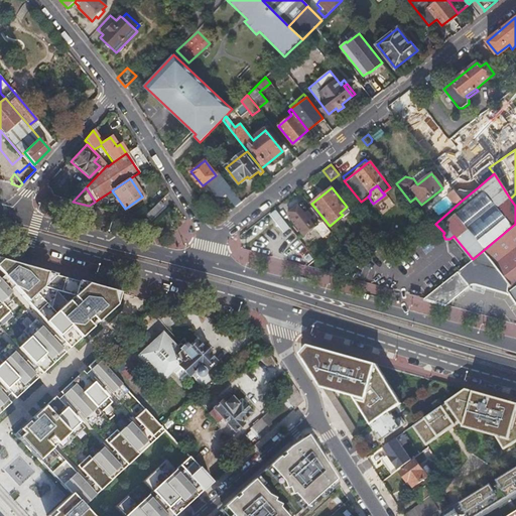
[(235,207),(242,202),(232,189),(226,195),(235,207)]
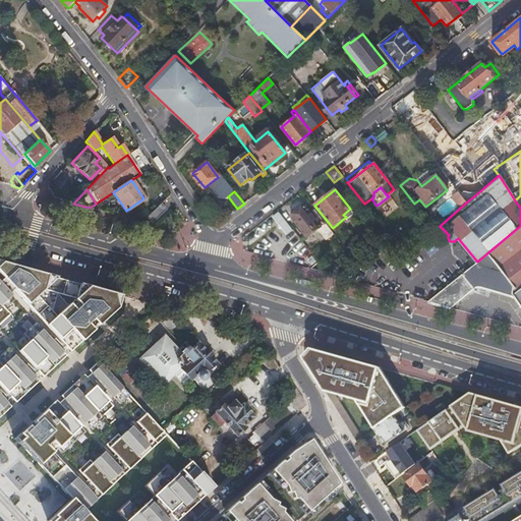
[(466,203),(458,192),(451,197),(460,209),(466,203)]
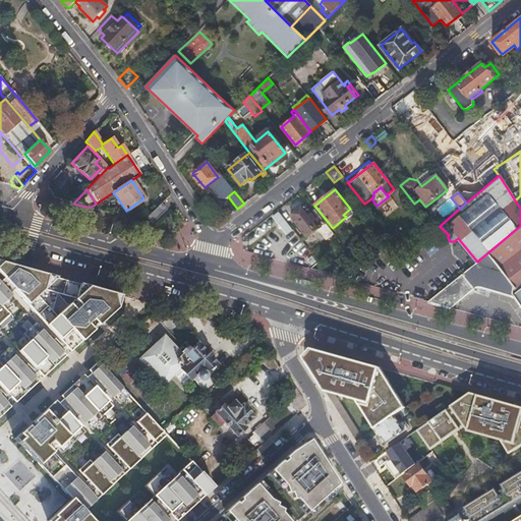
[(165,208),(160,203),(146,217),(152,222),(165,208)]
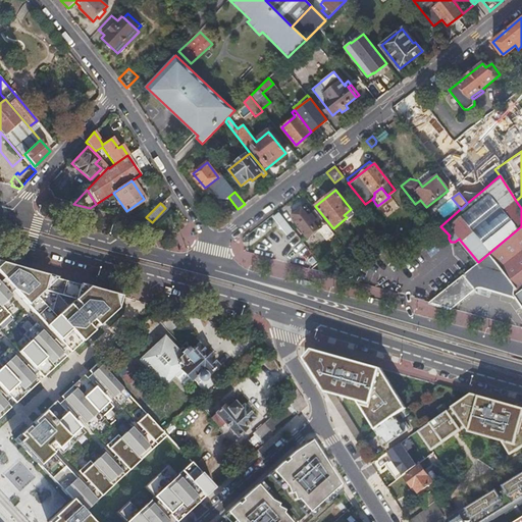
[(325,242),(333,235),(324,224),(325,224),(317,214),(313,216),(311,213),(305,205),(299,210),(298,209),(295,211),(296,212),(289,217),(289,218),(306,240),(314,232),(318,232),(325,242)]
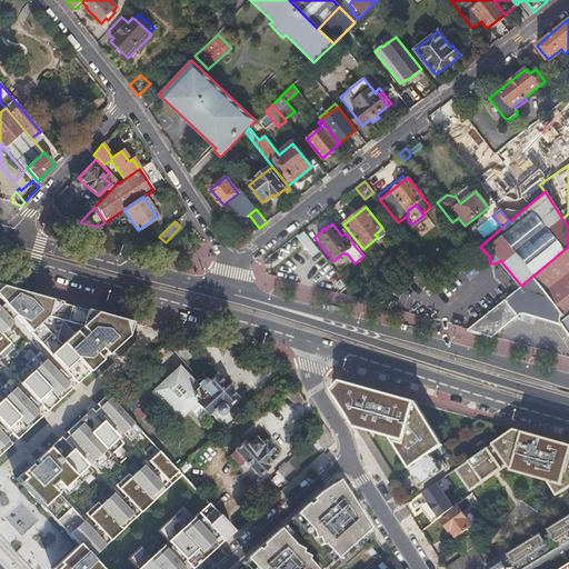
[(185,265),(212,263),(211,239),(183,240),(185,265)]
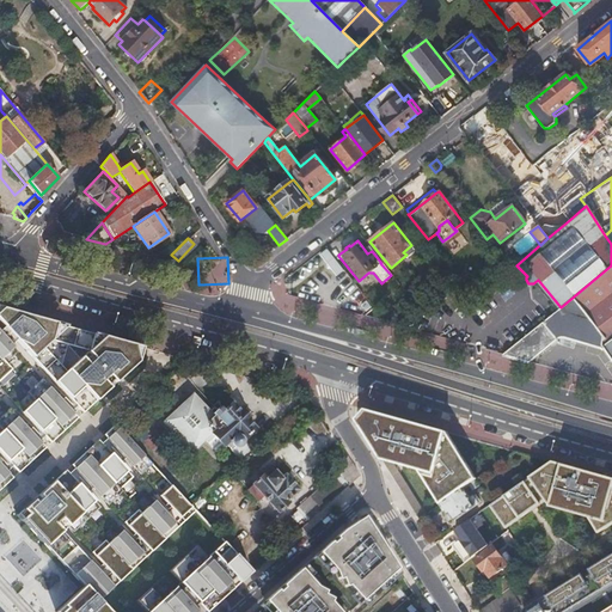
[(611,265),(561,307),(544,320),(502,354),(528,361),(560,337),(599,346),(611,361),(611,265)]
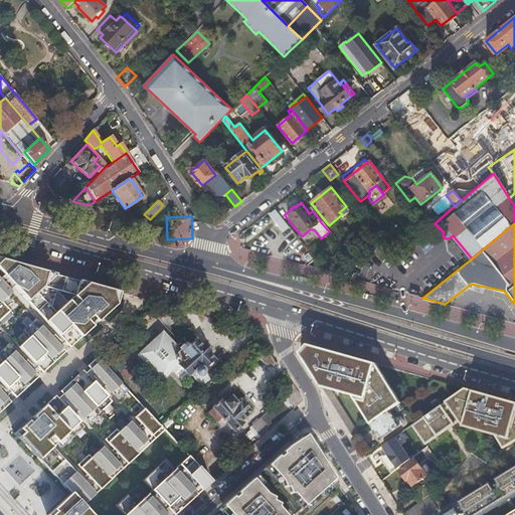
[(13,286),(26,301),(52,274),(0,259),(0,272),(3,276),(13,286)]
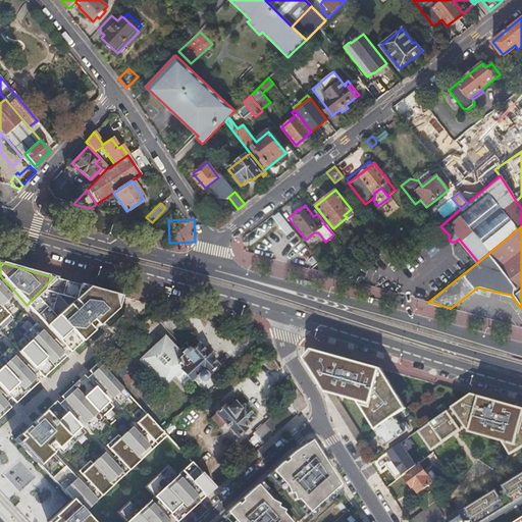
[(73,345),(76,347),(105,320),(117,309),(121,296),(53,277),(27,305),(56,336),(65,347),(68,350),(73,345)]
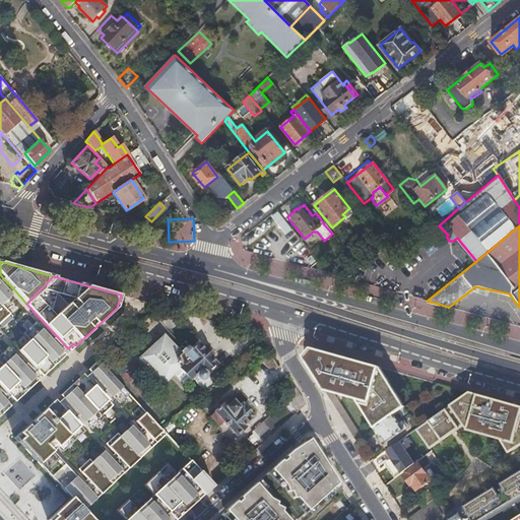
[(0,280),(0,283),(8,294),(13,288),(3,278),(0,280)]
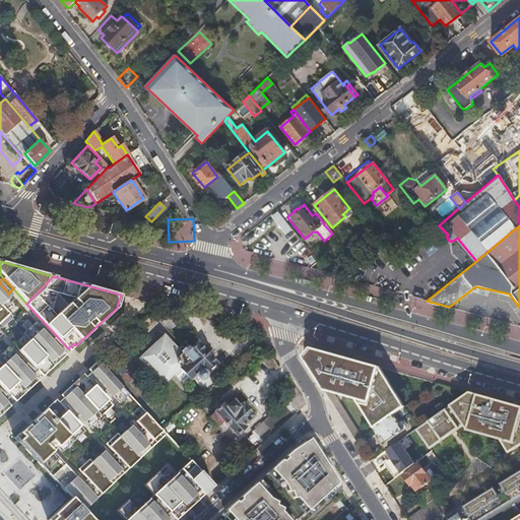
[(0,327),(12,316),(4,308),(14,299),(8,294),(0,283),(0,327)]
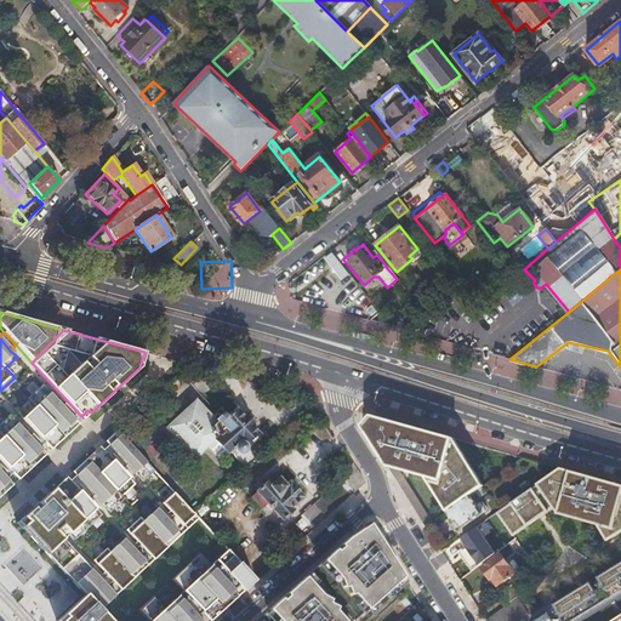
[(44,443),(51,449),(64,437),(78,425),(72,417),(62,406),(41,385),(27,398),(35,406),(22,419),(34,432),(44,443)]
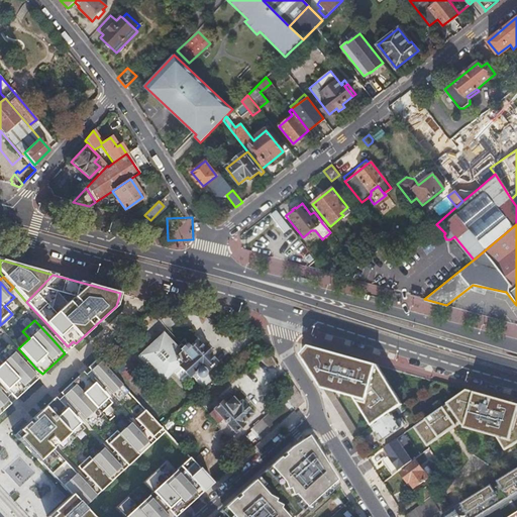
[(195,381),(202,389),(216,377),(209,369),(214,364),(214,365),(215,364),(214,362),(208,354),(209,353),(204,348),(203,349),(197,342),(196,341),(195,342),(189,347),(183,340),(176,347),(163,333),(136,356),(161,383),(172,373),(183,384),(188,379),(191,377),(195,381)]
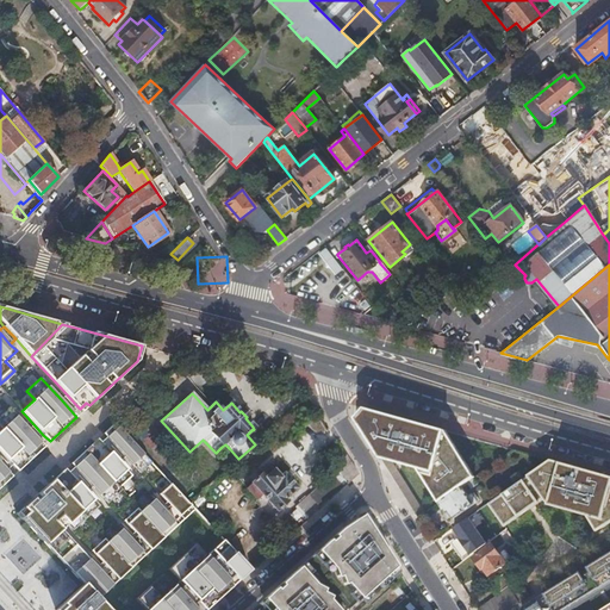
[(11,465),(18,471),(44,447),(38,440),(29,429),(8,408),(0,415),(0,427),(1,429),(0,430),(0,452),(1,453),(11,465)]
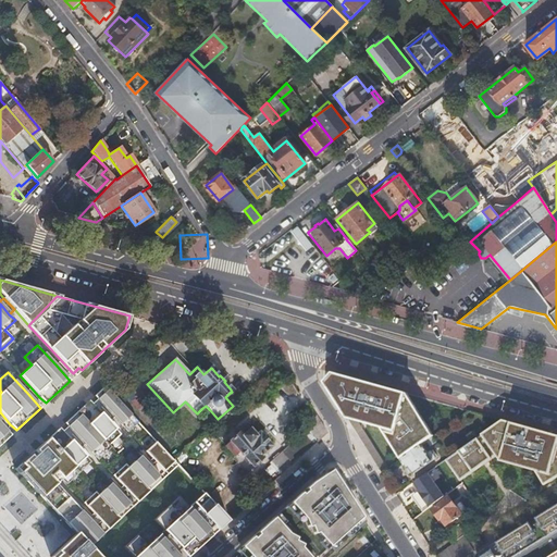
[(406,393),(332,372),(324,382),(346,418),(380,428),(399,459),(421,444),(425,441),(432,436),(433,435),(406,393)]
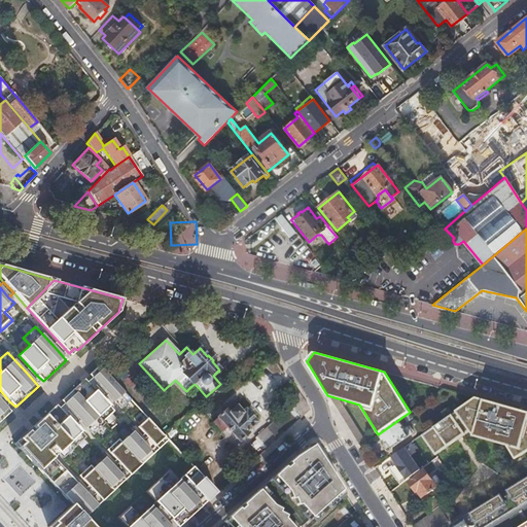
[(130,400),(100,367),(95,373),(93,371),(89,375),(91,378),(106,394),(119,410),(130,400)]
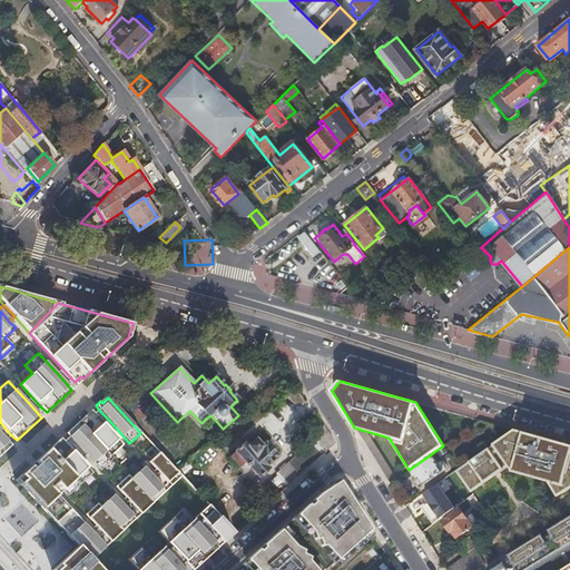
[(115,426),(98,409),(94,413),(110,432),(115,426)]
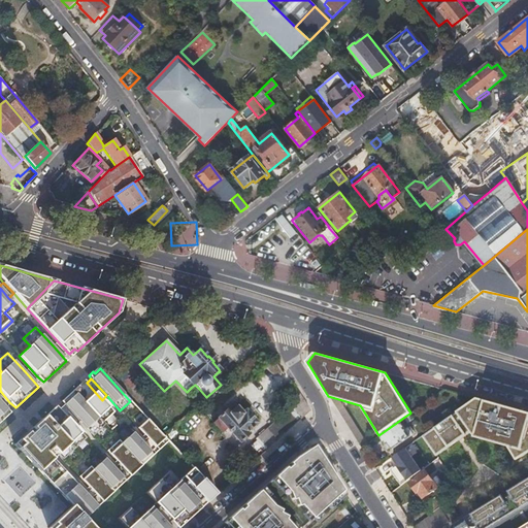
[(63,404),(78,422),(92,436),(104,425),(102,422),(113,413),(102,400),(87,383),(84,380),(60,401),(63,404)]
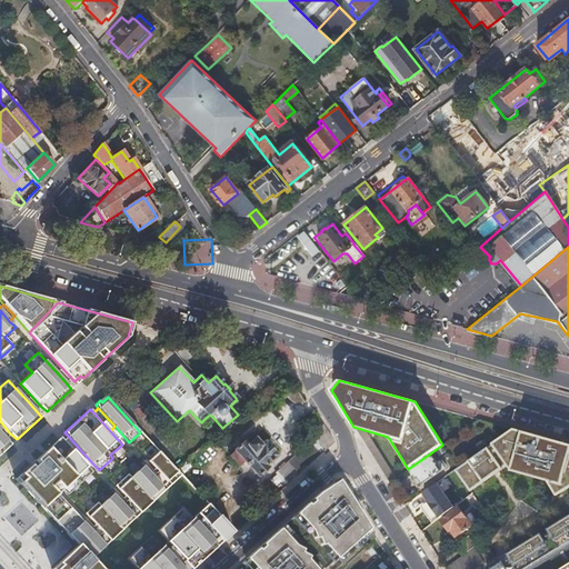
[(316,457),(332,442),(321,426),(319,427),(312,431),(310,432),(316,441),(297,458),(305,467),(316,458),(316,457)]
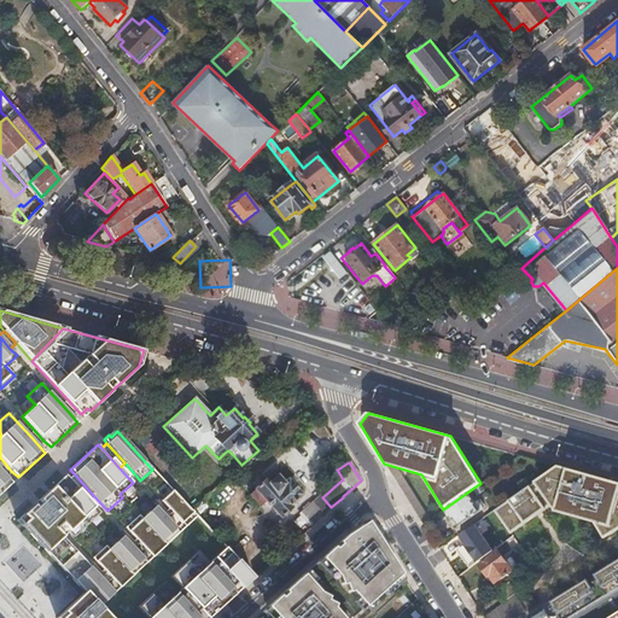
[(617,482),(557,466),(494,509),(509,534),(549,506),(554,512),(593,523),(602,540),(617,530),(617,482)]
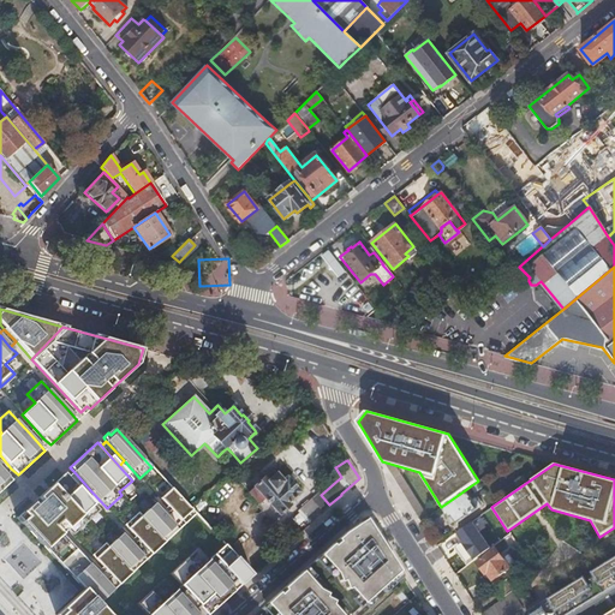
[(0,490),(12,481),(6,473),(0,466),(0,490)]
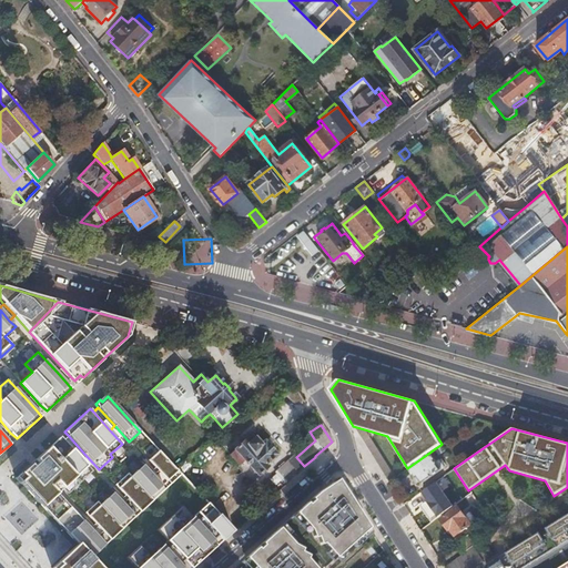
[(84,454),(68,435),(63,439),(79,458),(84,454)]
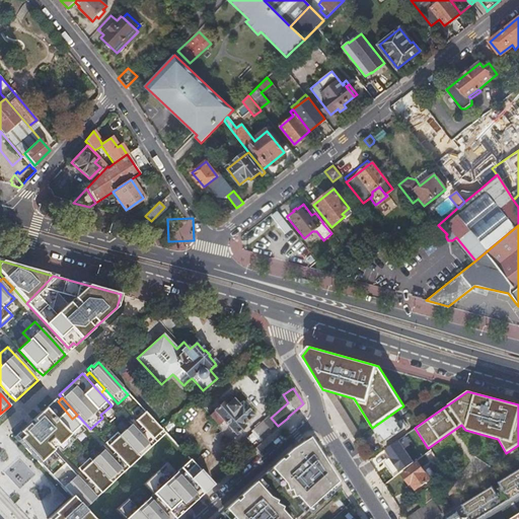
[(227,442),(243,427),(241,426),(251,417),(240,403),(237,406),(232,400),(225,406),(222,402),(213,412),(214,413),(209,417),(217,426),(215,428),(227,442)]
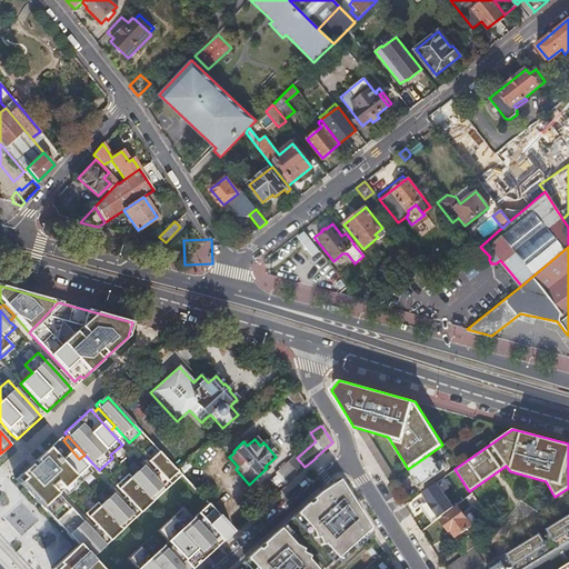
[(32,499),(41,508),(45,505),(49,509),(46,512),(52,519),(56,516),(62,523),(59,526),(65,532),(68,530),(70,532),(67,536),(77,545),(50,568),(66,568),(175,471),(158,452),(147,462),(153,469),(148,473),(141,466),(129,478),(127,475),(113,487),(123,497),(118,502),(111,495),(98,506),(96,503),(82,515),(92,526),(88,530),(56,495),(53,491),(59,487),(61,490),(66,496),(91,472),(79,459),(63,440),(62,440),(57,446),(53,442),(35,460),(37,463),(32,468),(30,465),(15,479),(27,491),(29,489),(36,496),(32,499)]
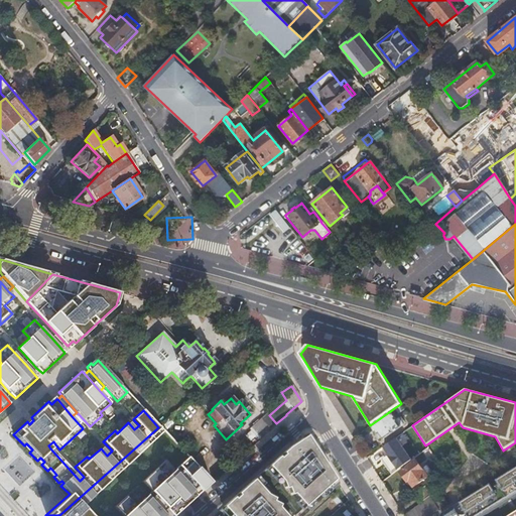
[(403,409),(400,404),(394,408),(397,413),(403,409)]
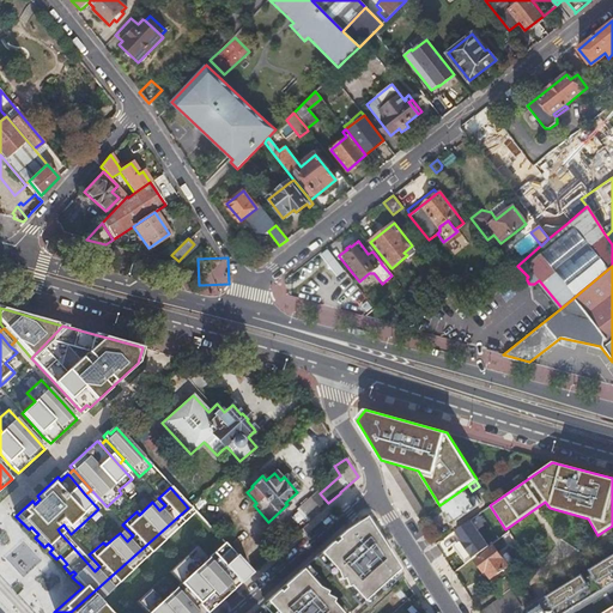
[(463,489),(439,505),(448,517),(449,515),(455,522),(478,505),(471,496),(468,497),(463,489)]
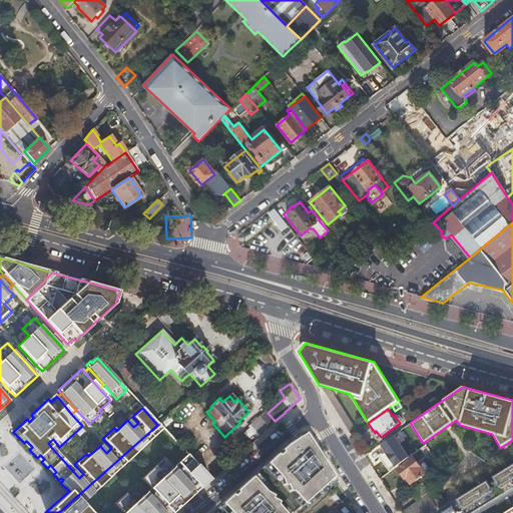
[(247,427),(257,437),(266,430),(275,421),(268,413),(266,411),(247,427)]
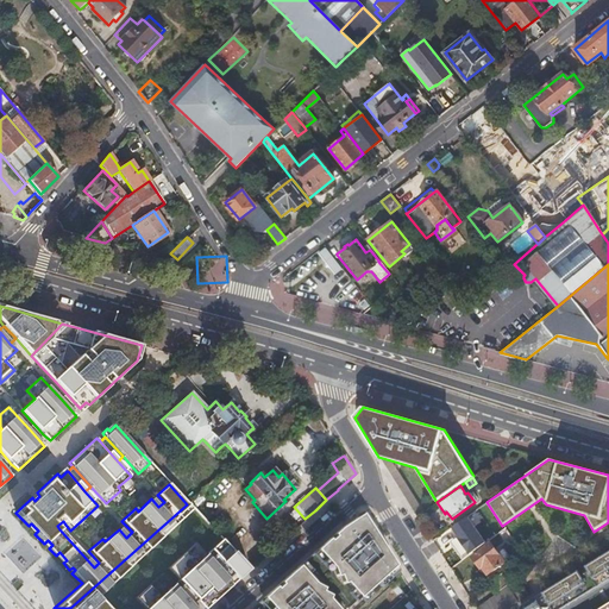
[(70,608),(107,608),(98,597),(193,509),(187,504),(70,608)]
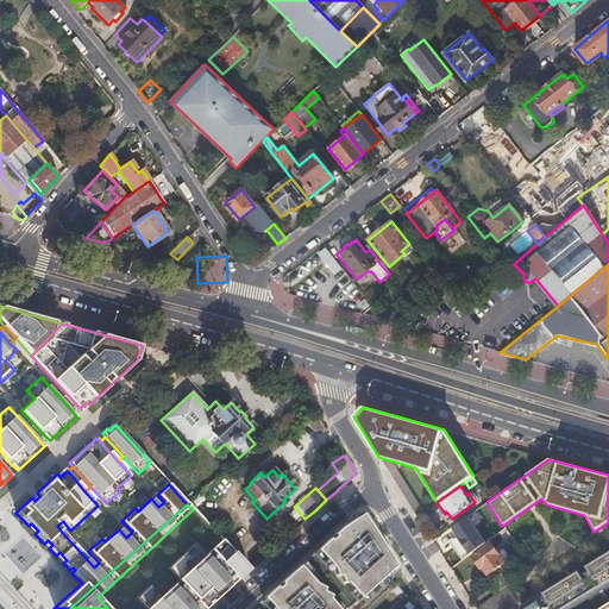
[(347,608),(394,567),(378,551),(382,547),(360,515),(339,529),(263,598),(271,608),(347,608)]
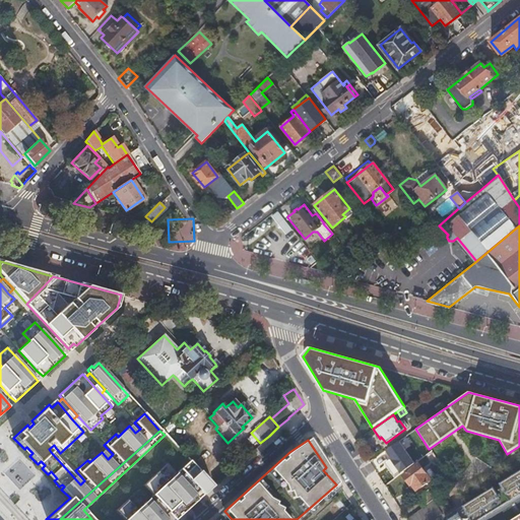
[(383,463),(396,477),(416,459),(398,440),(387,451),(391,456),(383,463)]
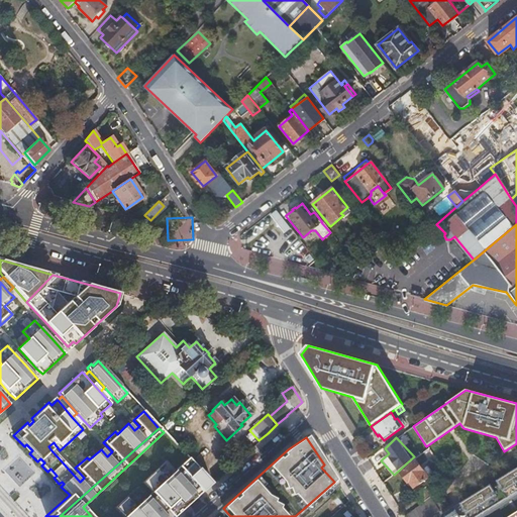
[(174,516),(211,485),(187,458),(174,471),(165,461),(141,483),(151,492),(154,496),(150,500),(146,497),(146,496),(135,507),(126,497),(114,508),(122,516),(174,516)]
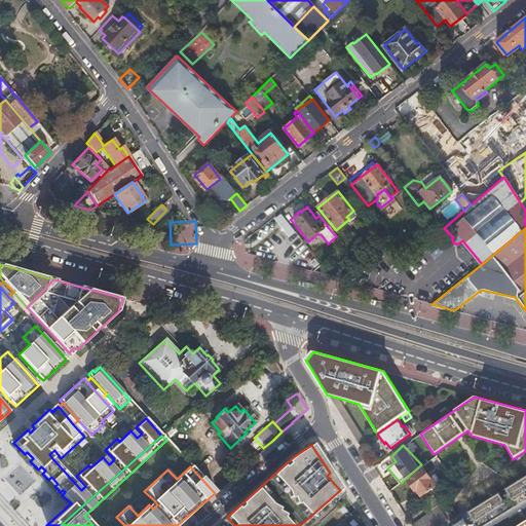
[(421,496),(441,483),(435,476),(429,479),(423,470),(408,482),(414,491),(416,489),(421,496)]
